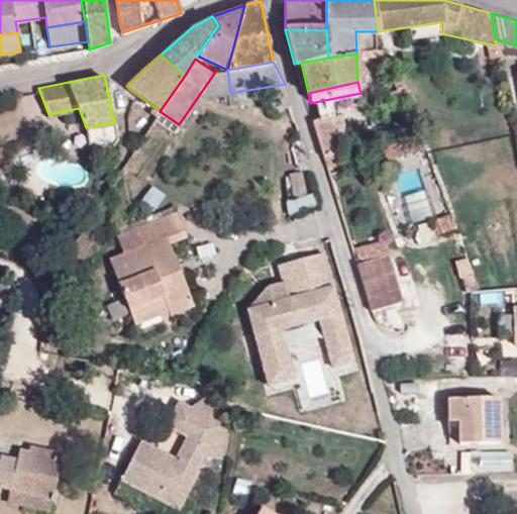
[(114,122),(86,127),(91,139),(99,144),(111,142),(117,136),(114,122)]
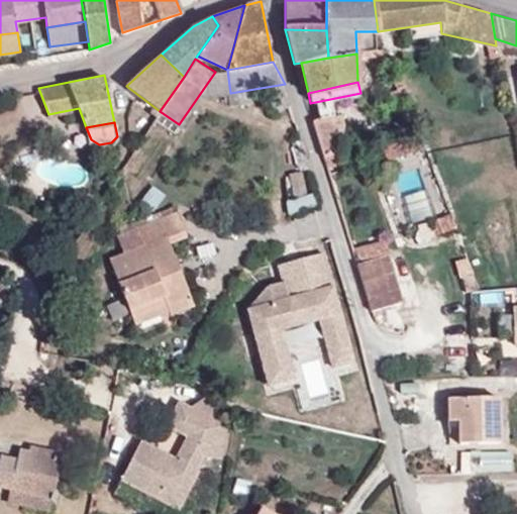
[(317,135),(324,156),(341,150),(335,131),(317,135)]
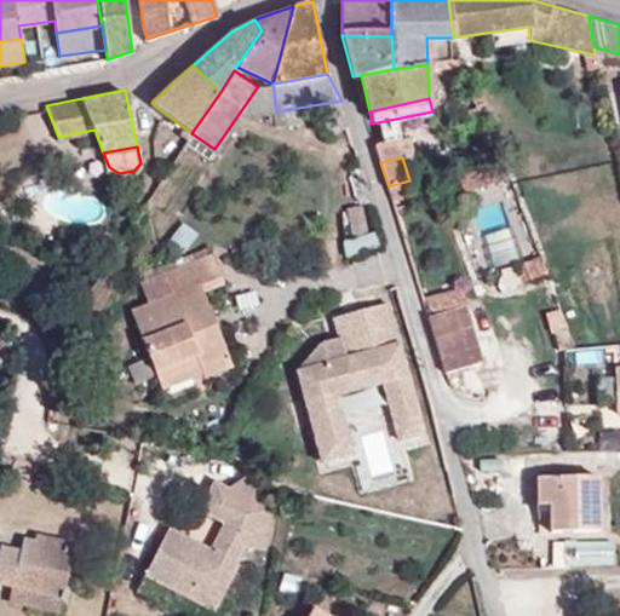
[(446,179),(451,194),(494,179),(489,165),(446,179)]
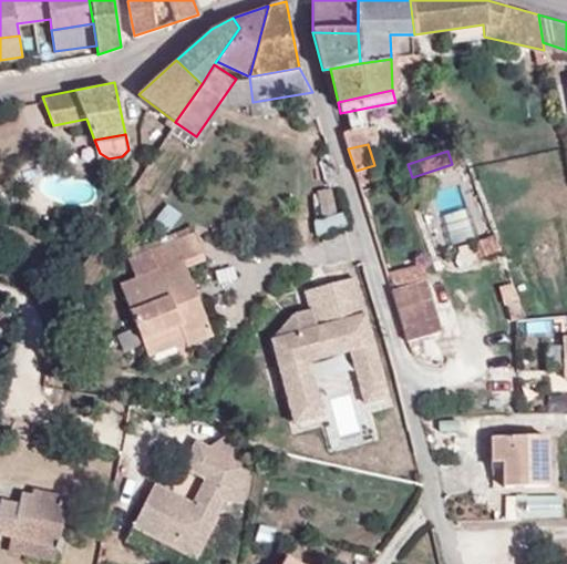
[(193,232),(150,248),(158,267),(136,276),(120,284),(144,346),(182,331),(184,335),(208,324),(185,265),(204,256),(193,232)]
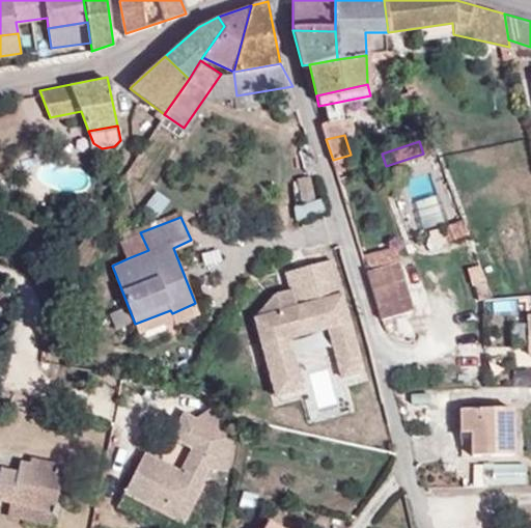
[(447,241),(468,231),(464,219),(442,226),(447,241)]
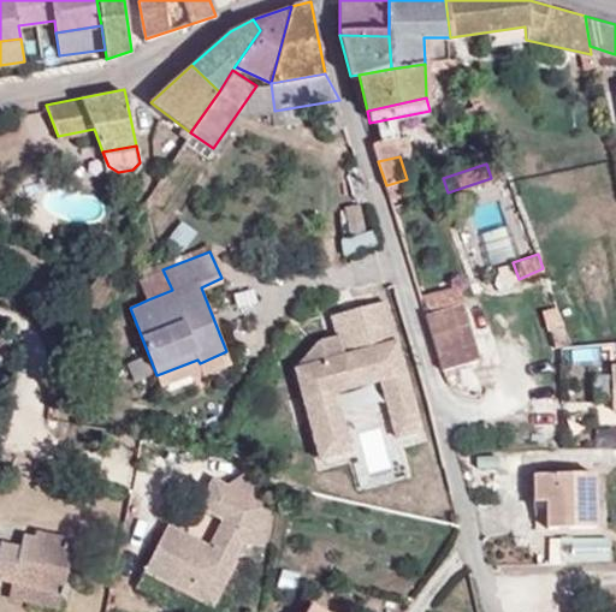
[(172,290),(163,269),(138,279),(148,299),(172,290)]
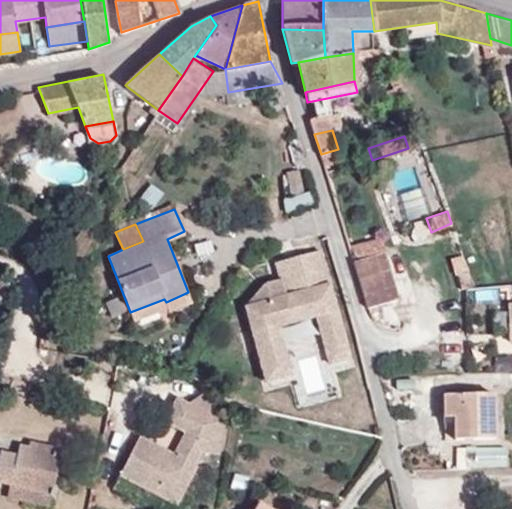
[(265,282),(245,305),(266,380),(291,373),(278,324),(316,313),(329,361),(349,356),(332,294),(322,297),(319,286),(329,283),(319,249),(276,260),(281,278),(265,282)]
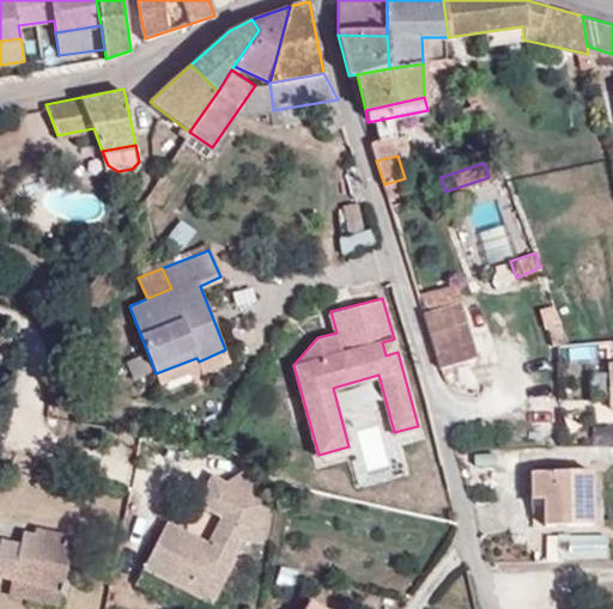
[(434,349),(473,347),(459,299),(423,311),(434,349)]
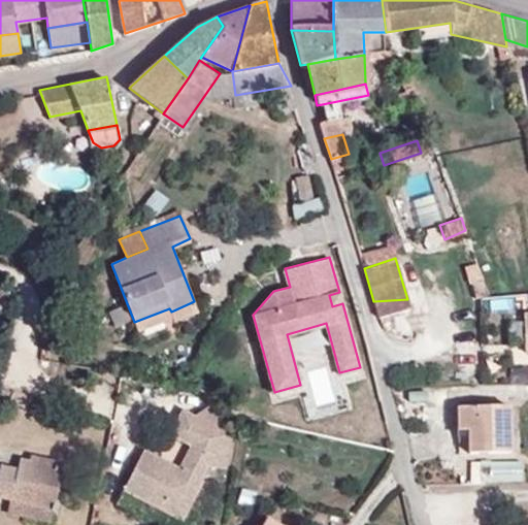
[(0,314),(9,290),(0,287),(0,314)]
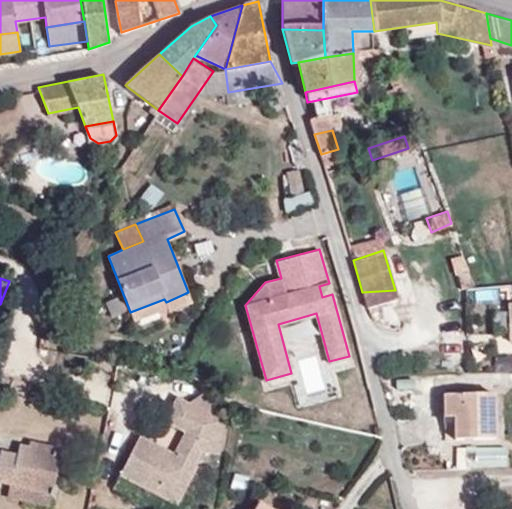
[(329,283),(319,286),(322,297),(332,294),(329,283)]
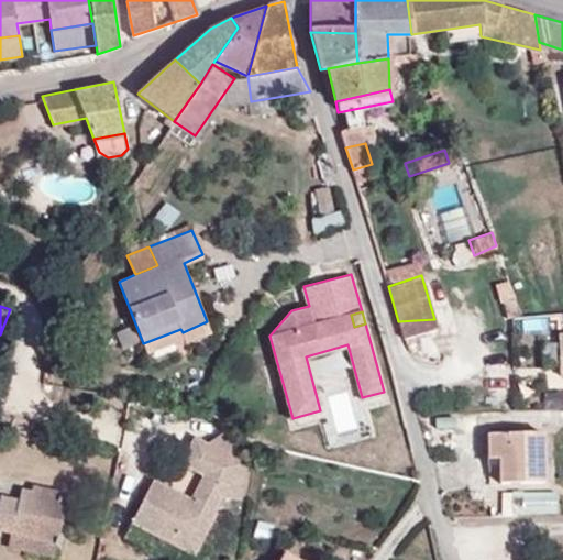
[(398,321),(404,338),(438,328),(434,319),(398,321)]
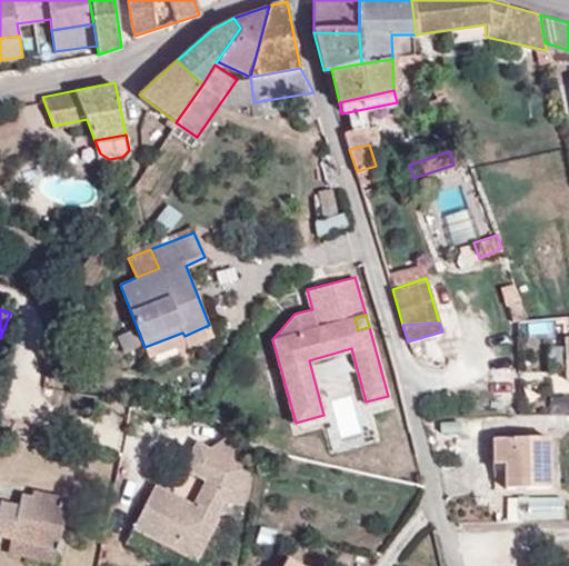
[(213,334),(209,325),(185,336),(182,333),(145,347),(148,355),(185,340),(187,344),(213,334)]
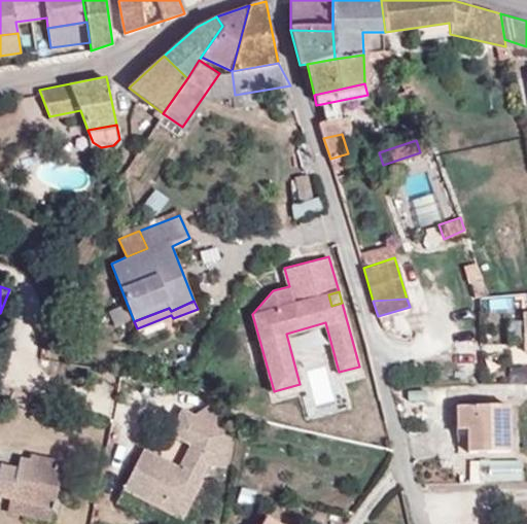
[(144,448),(124,487),(161,505),(182,518),(203,479),(201,478),(209,463),(227,466),(234,430),(212,402),(196,414),(183,408),(171,432),(192,444),(180,466),(144,448)]
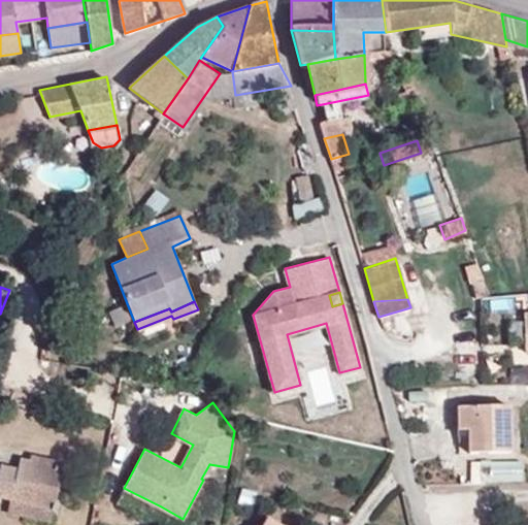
[(509,404),(457,405),(458,429),(468,429),(468,452),(510,452),(509,404)]
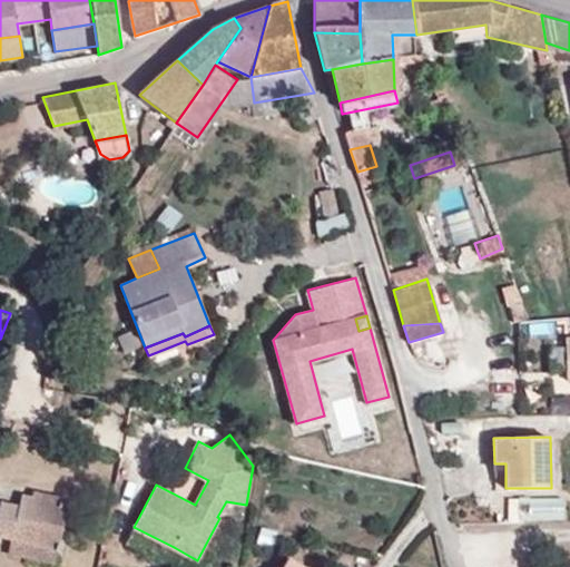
[(49,500),(50,494),(33,490),(32,496),(49,500)]
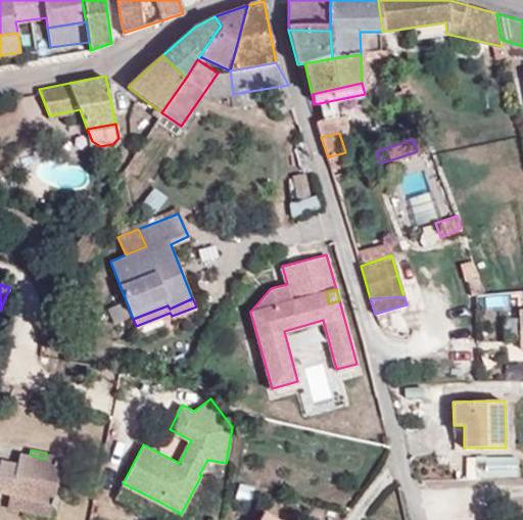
[(63,457),(46,453),(45,459),(30,455),(19,454),(17,463),(0,459),(0,490),(11,492),(53,502),(63,457)]
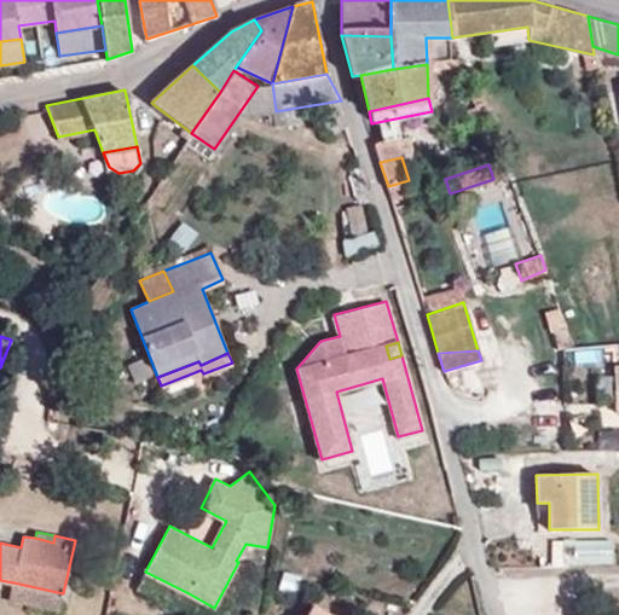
[(551,564),(563,563),(563,538),(553,538),(551,564)]
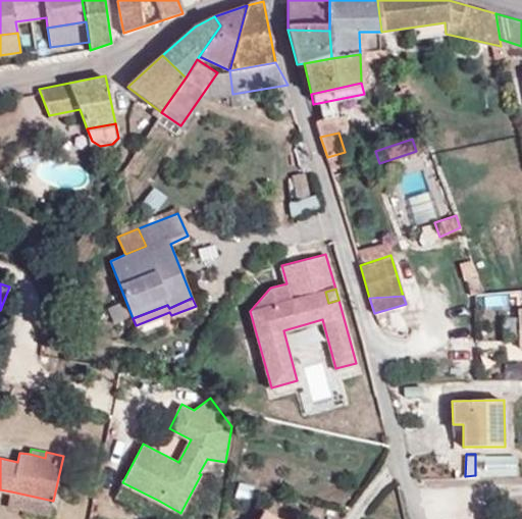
[(151,515),(159,501),(122,482),(121,482),(114,496),(151,515)]
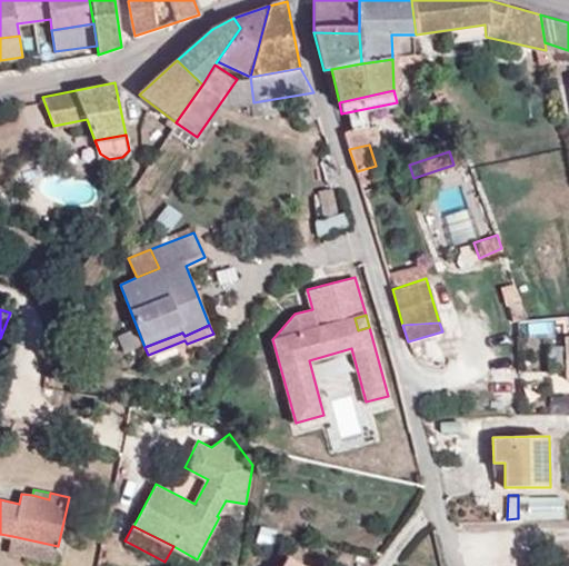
[(56,559),(58,546),(12,536),(9,549),(56,559)]
